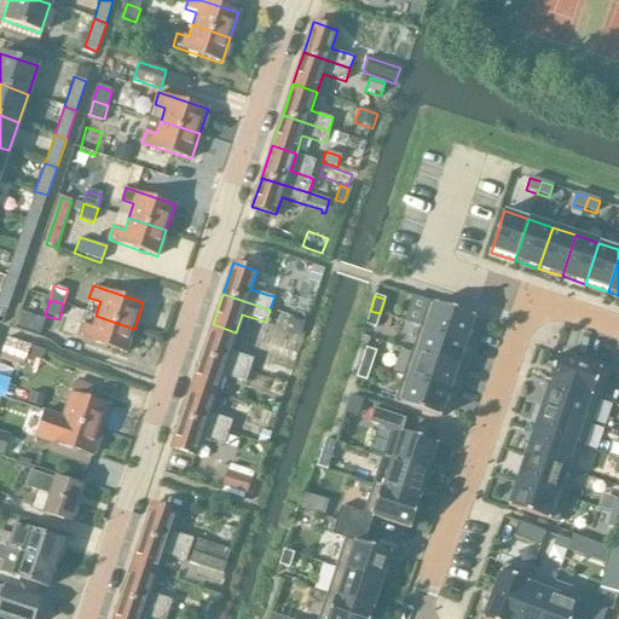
[(467,342),(475,317),(428,302),(420,327),(467,342)]
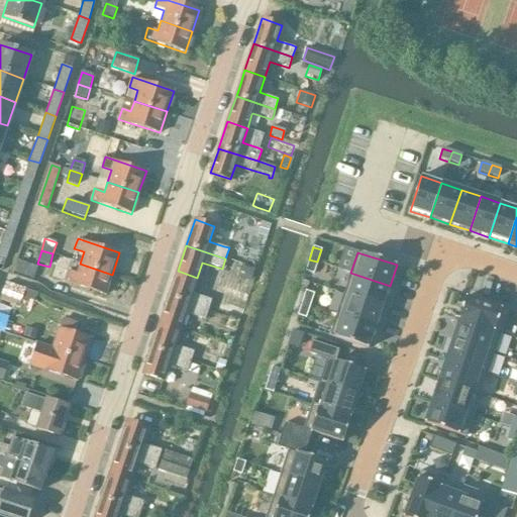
[(313,275),(317,262),(309,260),(305,272),(313,275)]
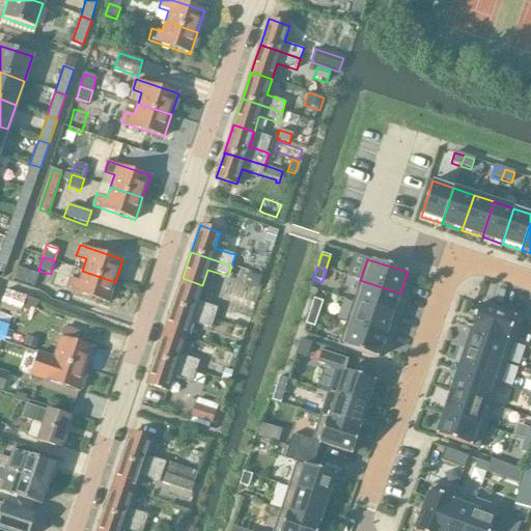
[(108,303),(115,282),(82,271),(73,268),(70,277),(65,288),(108,303)]
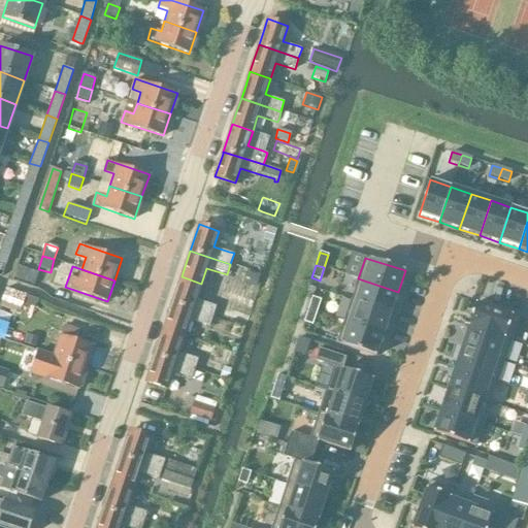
[(177,290),(172,303),(212,317),(217,305),(211,303),(196,299),(201,284),(182,276),(177,290)]
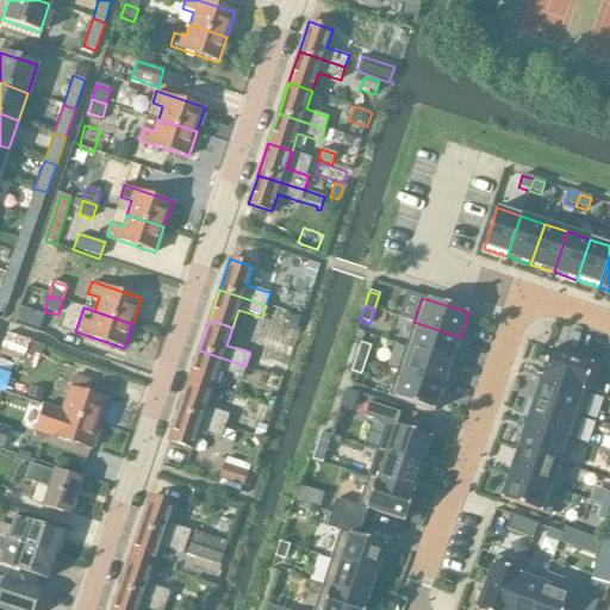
[(452,362),(460,337),(414,322),(405,347),(452,362)]
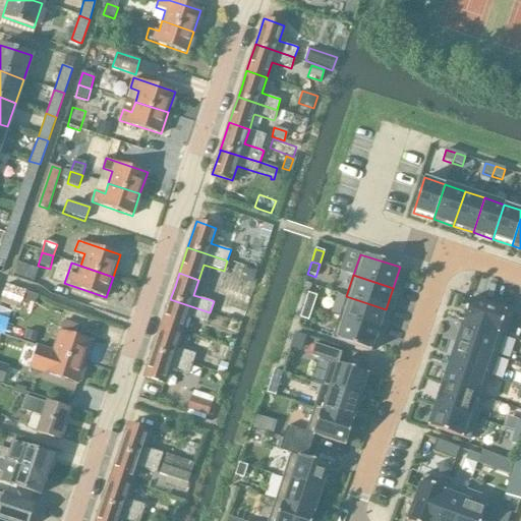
[(250,295),(225,288),(222,297),(247,305),(250,295)]
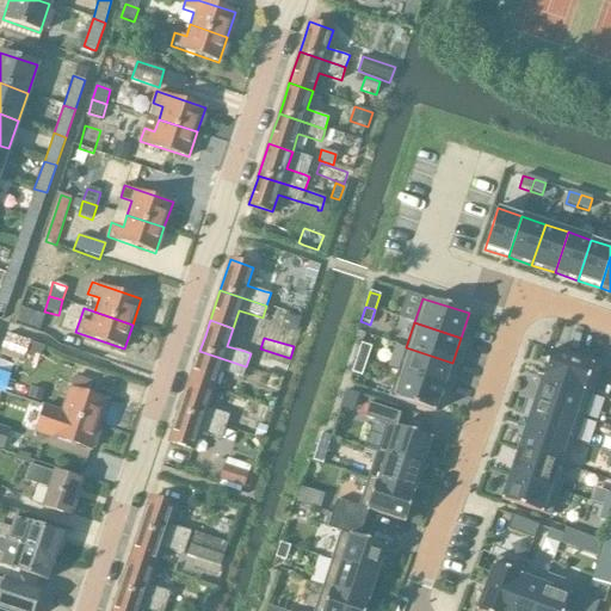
[(31,344),(26,359),(41,363),(44,347),(31,344)]
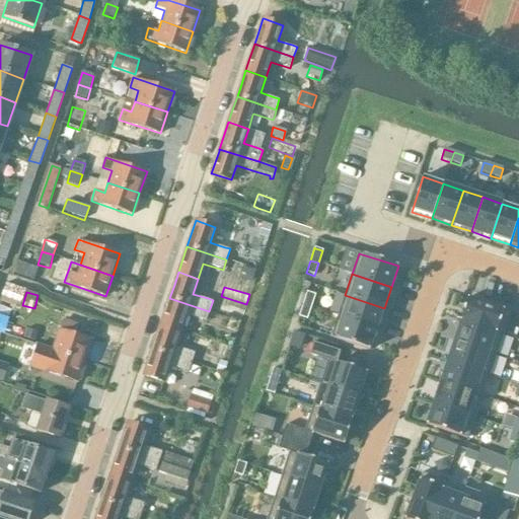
[(306,292),(302,304),(311,307),(315,295),(306,292)]
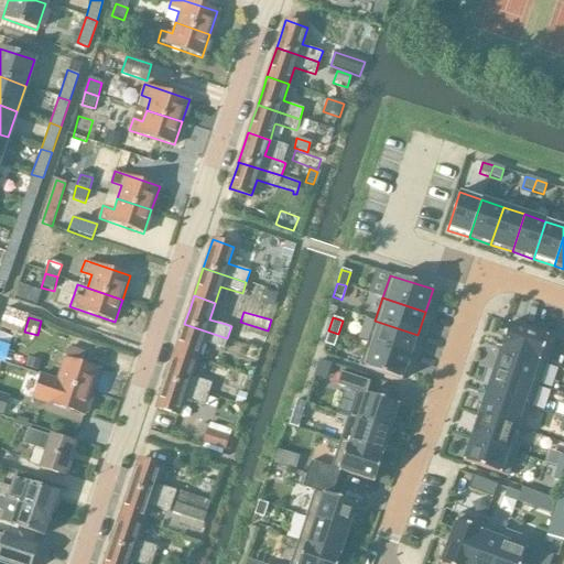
[(410,358),(418,335),(375,321),(367,344),(410,358)]
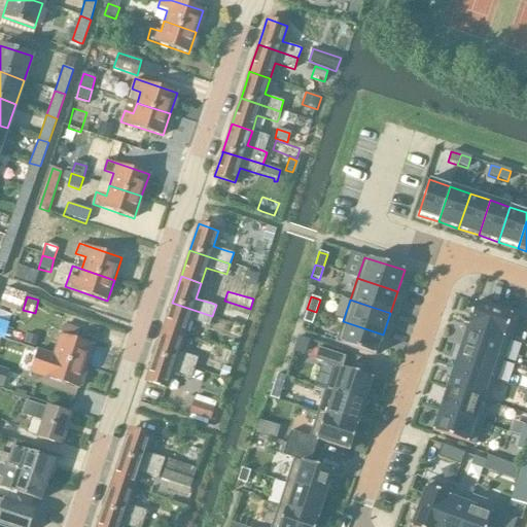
[(168,316),(164,328),(184,336),(189,320),(209,326),(212,316),(172,303),(168,316)]
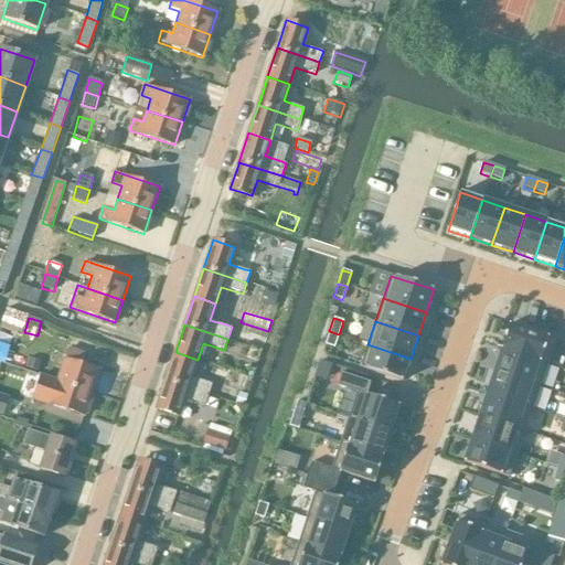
[(509,326),(501,348),(545,362),(546,363),(554,341),(509,326)]
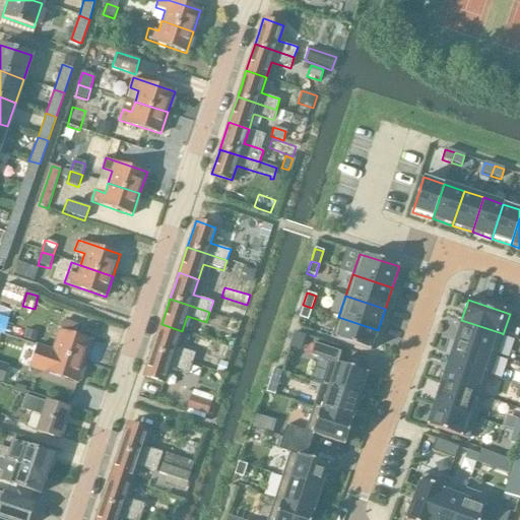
[(307,321),(312,308),(303,305),(299,318),(307,321)]
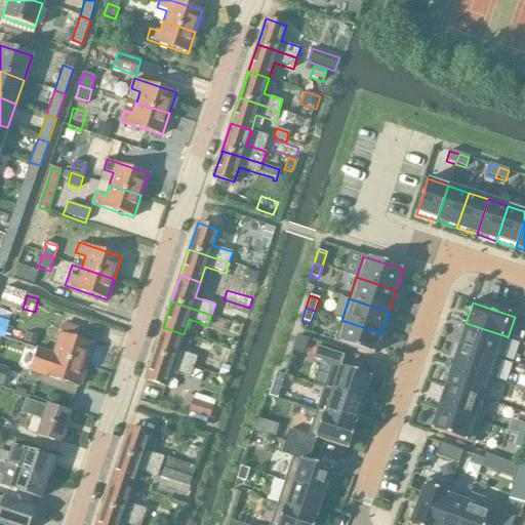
[(215,316),(244,326),(248,316),(231,310),(230,313),(217,309),(215,316)]
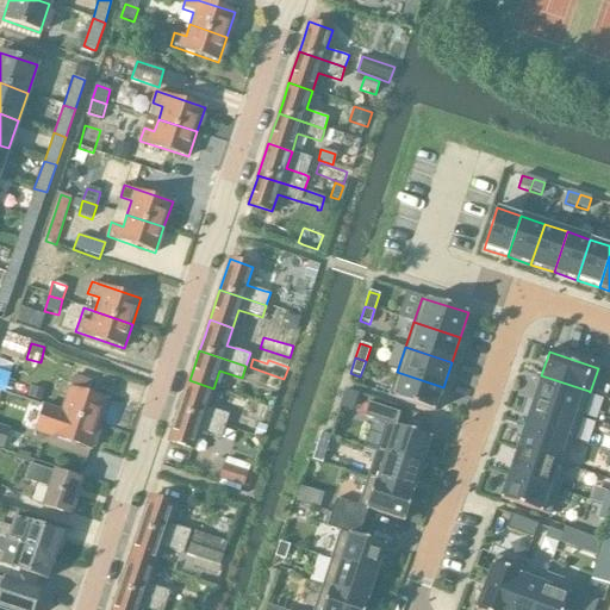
[(435,411),(443,387),(397,372),(388,397),(435,411)]
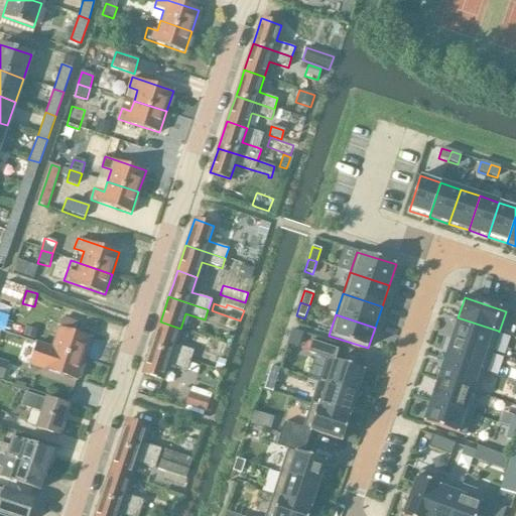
[(62,316),(52,347),(51,349),(83,360),(90,336),(73,331),(76,321),(62,316)]
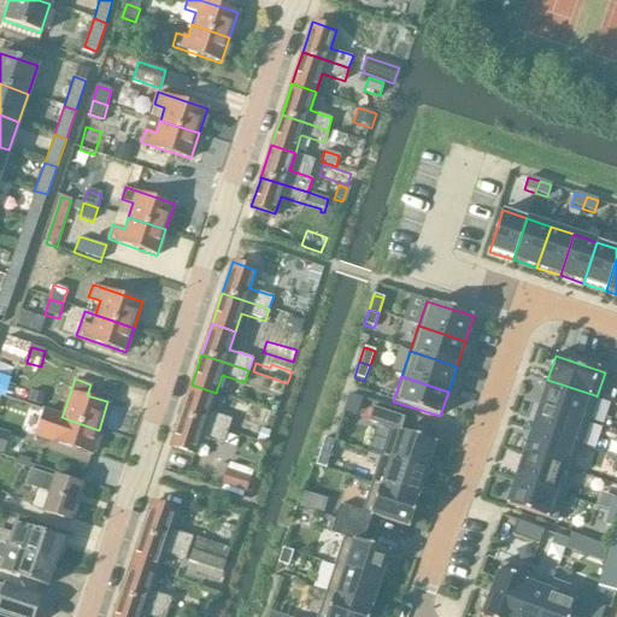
[(547,380),(539,406),(587,422),(595,395),(547,380)]
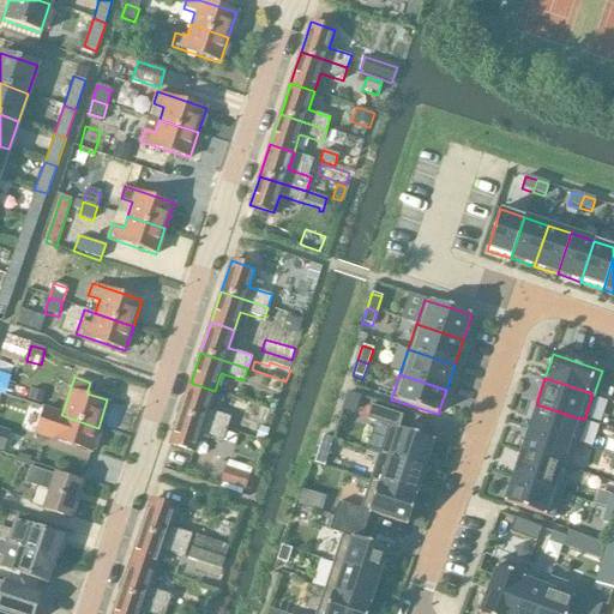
[(185,398),(180,414),(227,429),(230,416),(226,414),(209,409),(215,391),(191,383),(185,398)]
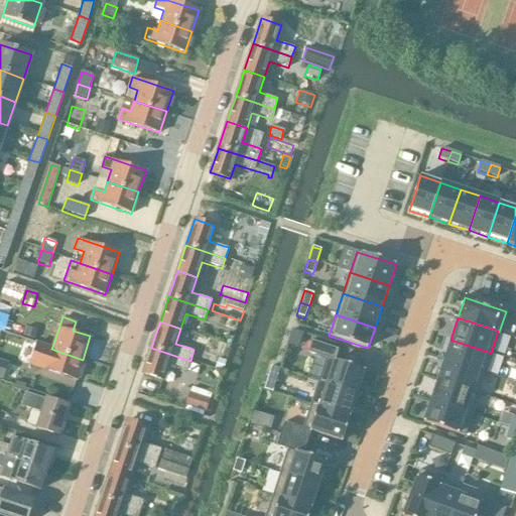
[(33,341),(36,342),(41,344),(44,337),(35,334),(33,341)]
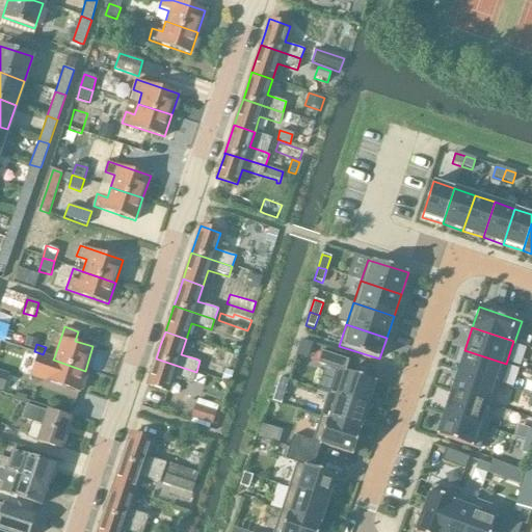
[(464,350),(457,371),(499,386),(506,364),(464,350)]
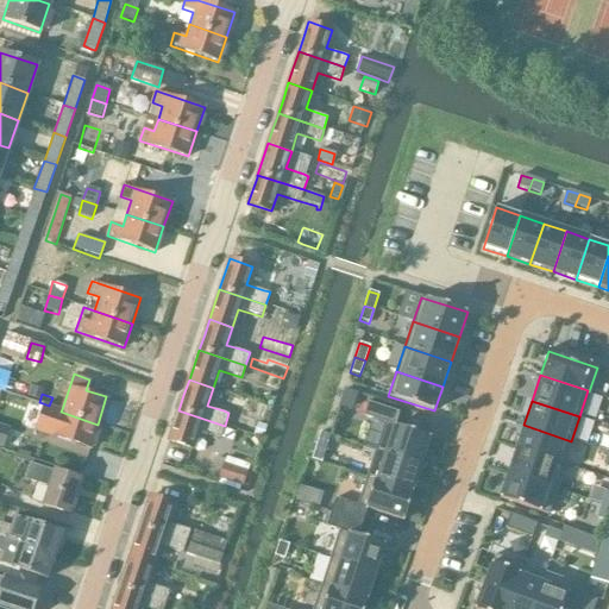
[(394,426),(399,413),(366,402),(363,416),(384,424),(375,451),(420,465),(429,439),(431,438),(394,426)]
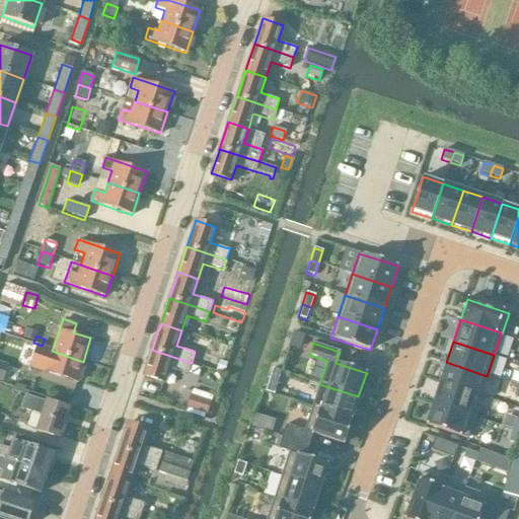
[(29,366),(77,381),(77,380),(81,381),(86,364),(82,363),(83,362),(52,351),(53,349),(42,346),(36,344),(29,366)]
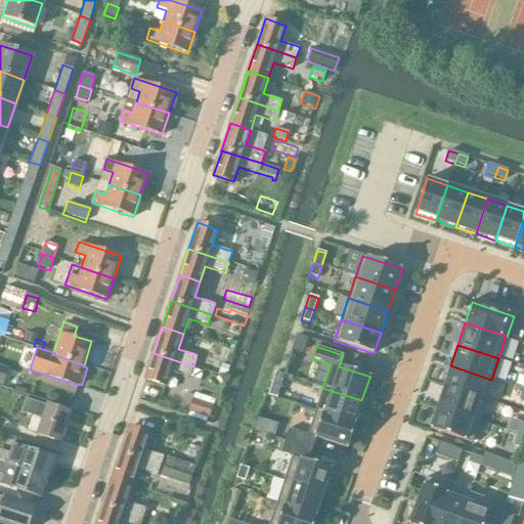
[(149,366),(145,379),(166,386),(171,370),(190,377),(193,366),(154,353),(149,366)]
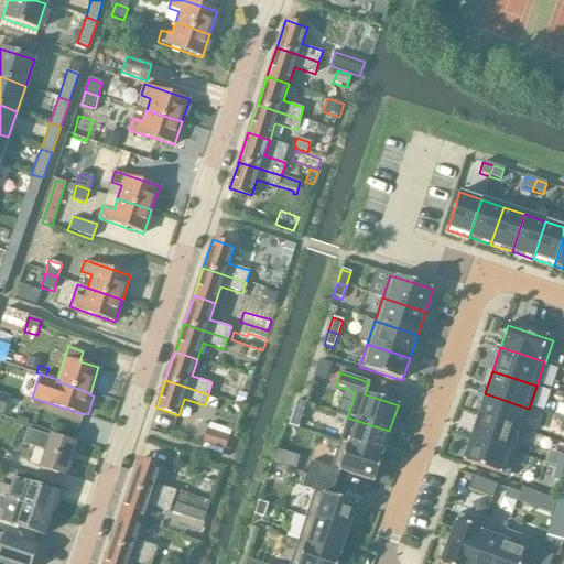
[(246,393),(225,387),(221,399),(242,405),(246,393)]
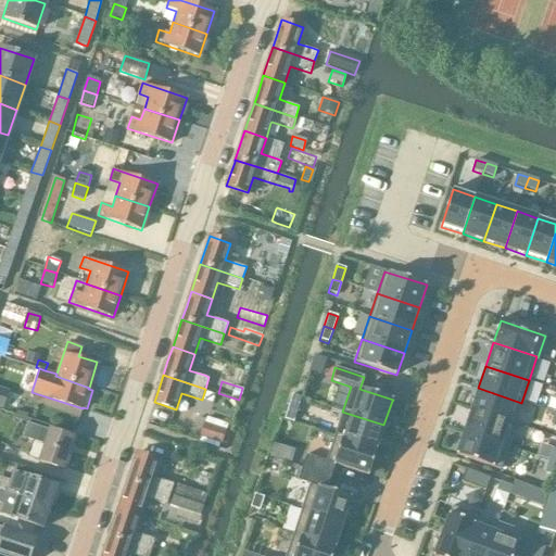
[(0,408),(19,416),(25,392),(0,383),(0,408)]
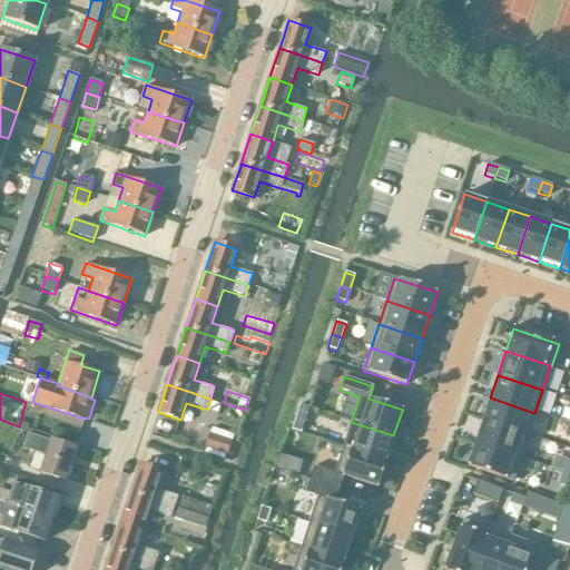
[(490,397),(482,421),(527,435),(534,413),(490,397)]
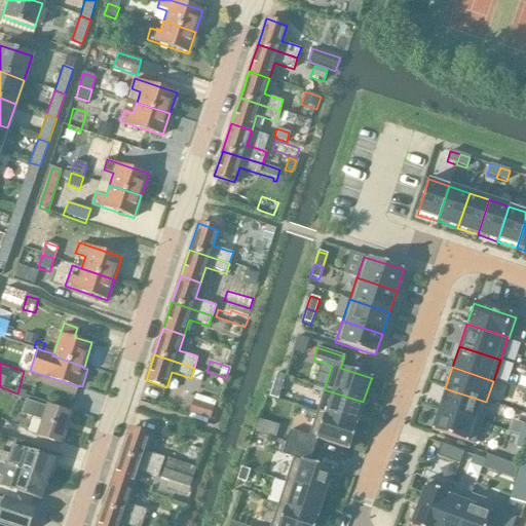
[(272,384),(268,397),(277,400),(282,387),(272,384)]
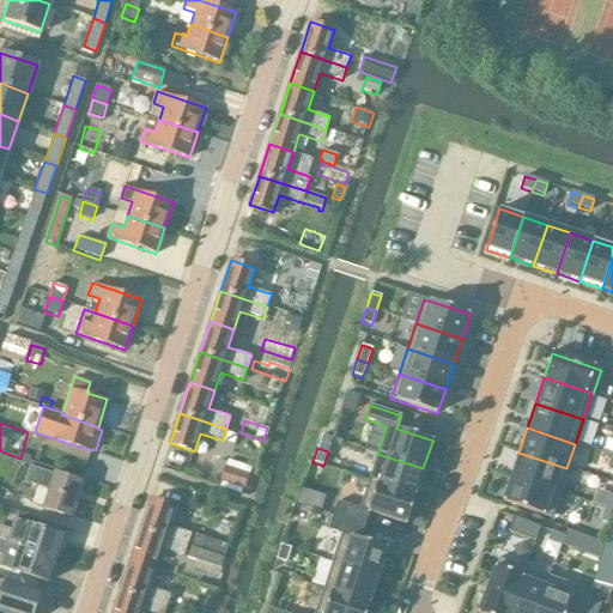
[(519,453),(511,477),(558,492),(566,468),(519,453)]
